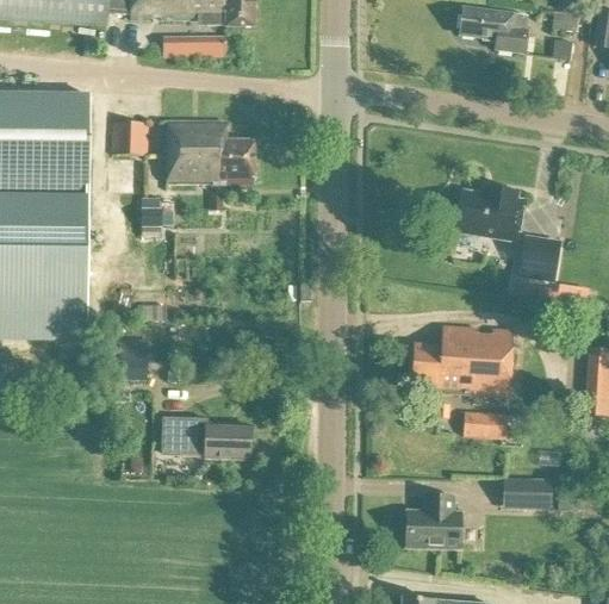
[(0,0),(0,14),(107,23),(109,11),(130,12),(130,18),(198,17),(198,23),(225,23),(225,24),(256,24),(255,0),(0,0)]
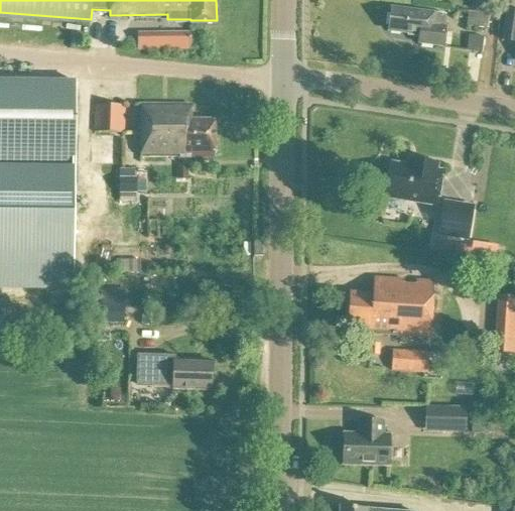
[(443,44),(445,23),(443,23),(444,11),(434,10),(434,9),(392,3),(389,27),(409,30),(411,32),(414,33),(416,31),(419,31),(418,41),(443,44)]
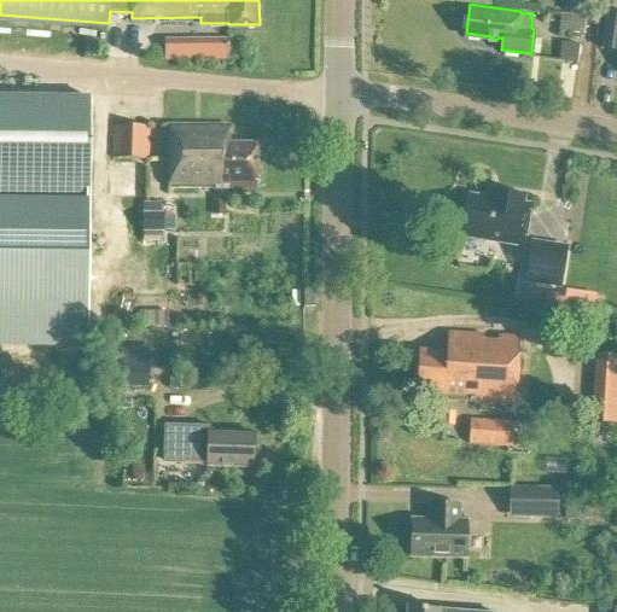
[(560,28),(598,31),(600,5),(587,4),(586,12),(562,10),(560,28)]
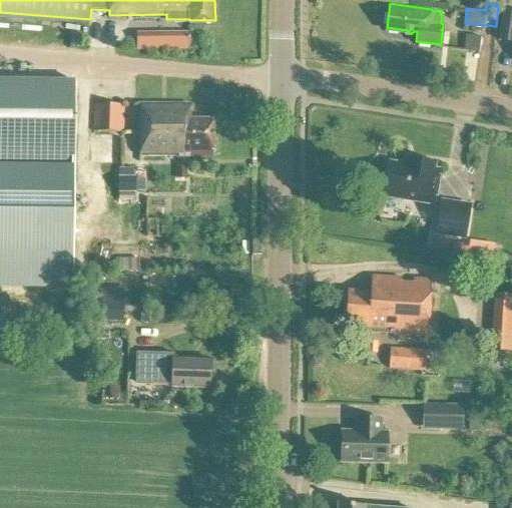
[(511,8),(505,8),(501,36),(511,38),(511,8)]
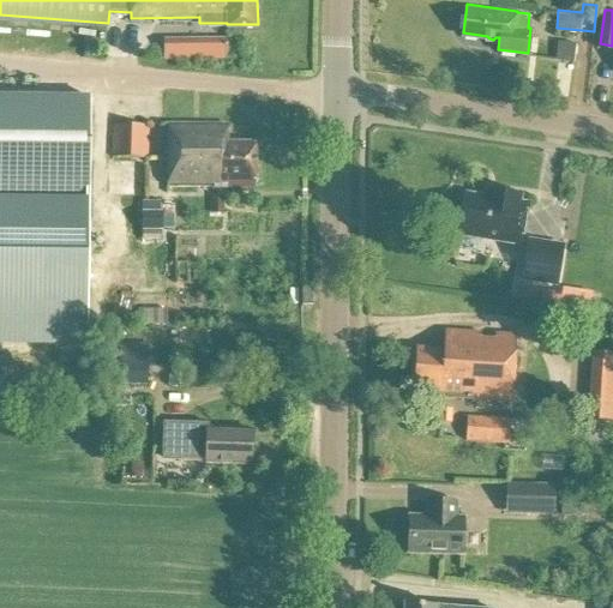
[(228,54),(228,35),(184,35),(185,54),(228,54)]
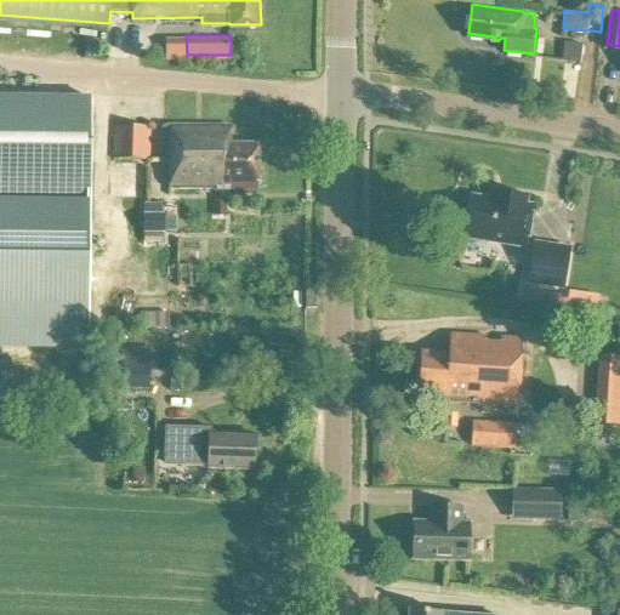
[(0,195),(90,197),(91,94),(0,92),(0,195)]
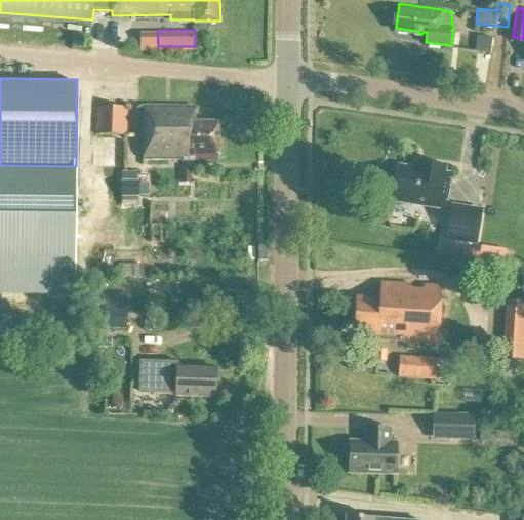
[(97,104),(96,131),(127,132),(128,105),(97,104)]
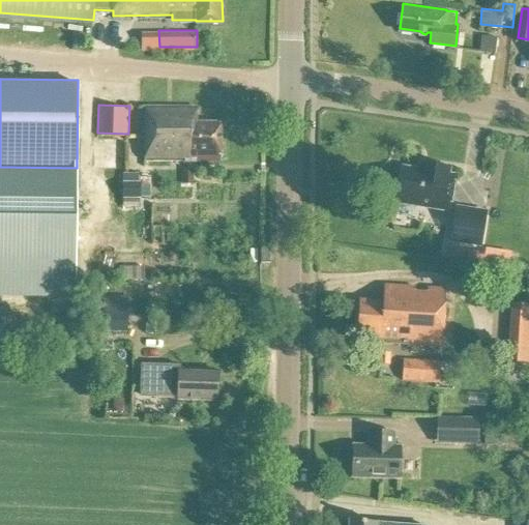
[(198,120),(198,106),(147,106),(147,157),(221,157),(222,119),(198,120)]
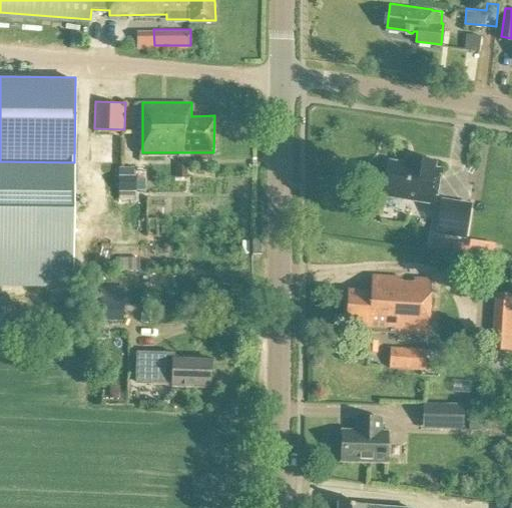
[(386,193),(435,200),(440,167),(434,166),(435,160),(407,156),(406,162),(391,160),(386,193)]
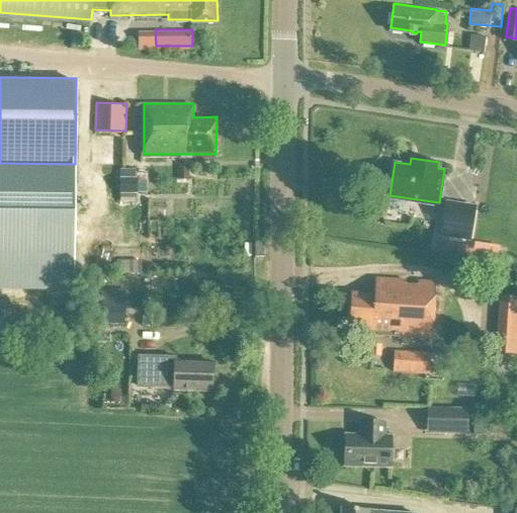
[(179,177),(190,177),(190,162),(179,163),(179,177)]
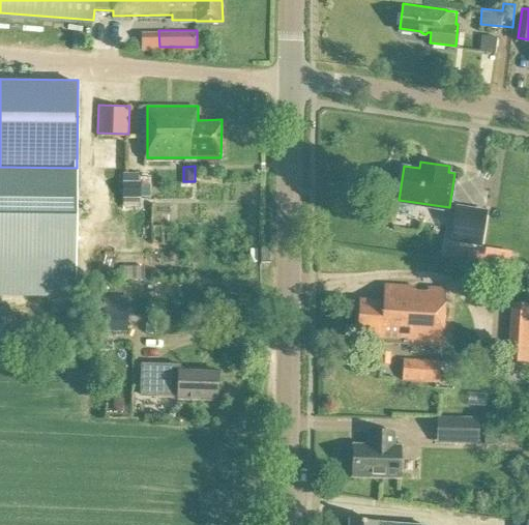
[(0,286),(76,287),(77,172),(0,171),(0,286)]
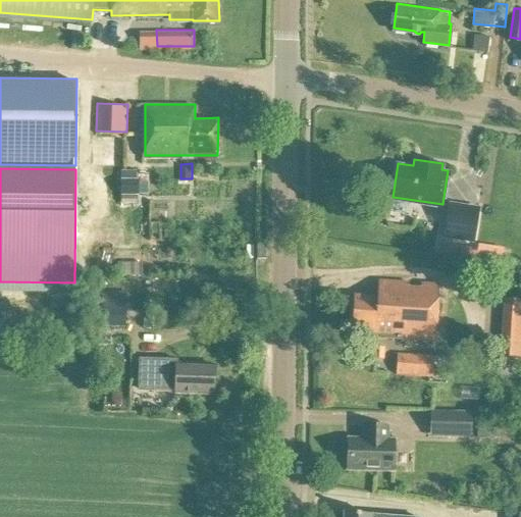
[(139,192),(138,176),(120,177),(120,193),(139,192)]
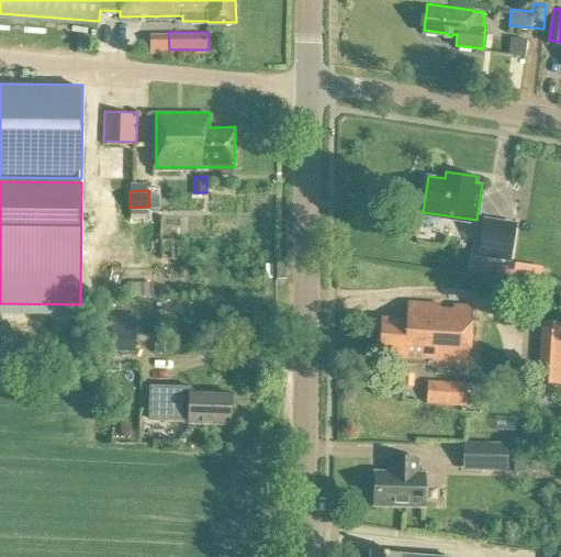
[(516,221),(482,215),(475,252),(509,257),(516,221)]
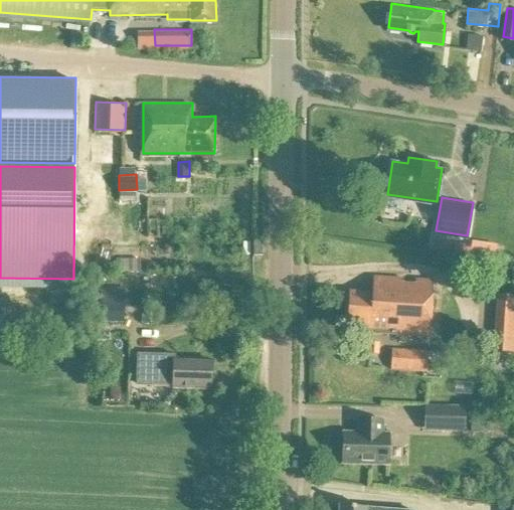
[(254,255),(264,255),(264,240),(254,240),(254,255)]
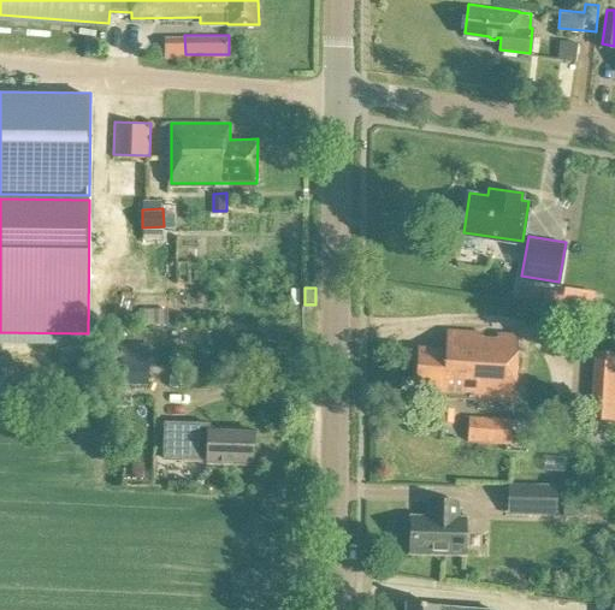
[(443,392),(443,395),(515,400),(519,333),(497,332),(497,336),(483,336),(483,331),(449,329),(447,348),(419,345),(415,390),(443,392)]
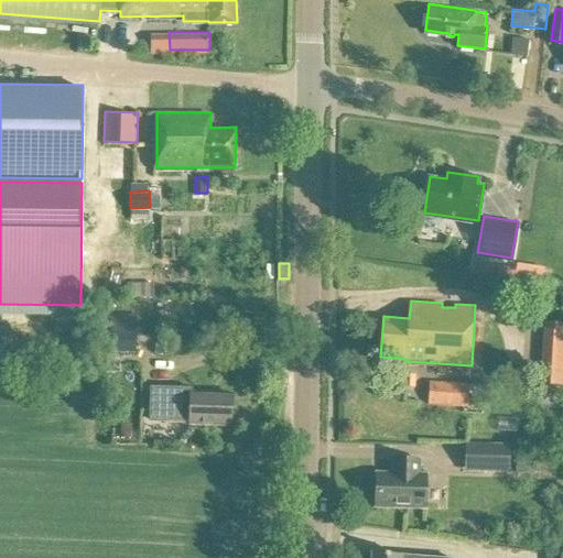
[(109,349),(136,349),(136,316),(132,310),(109,310),(109,349)]
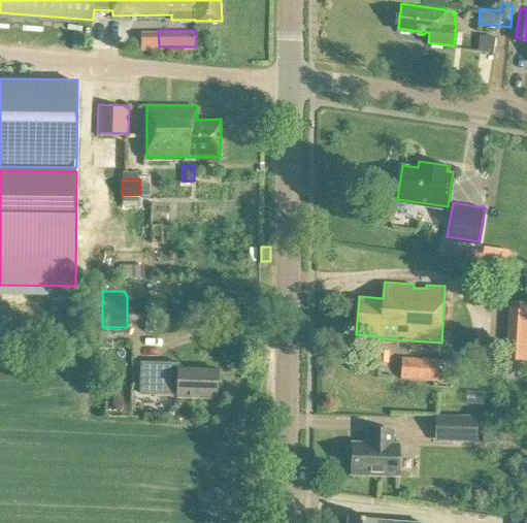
[(526,300),(509,299),(506,359),(526,359),(526,300)]
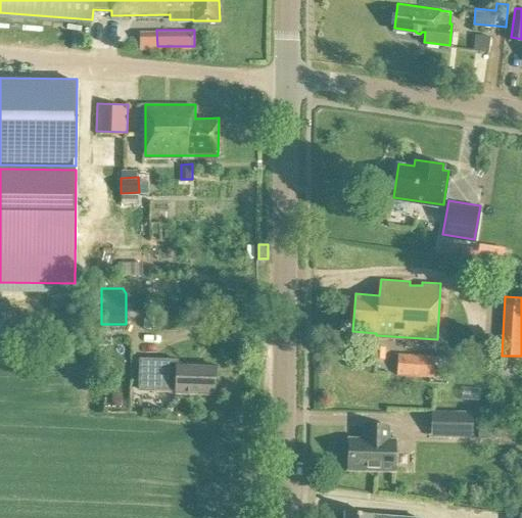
[(386,358),(386,346),(375,345),(375,357),(386,358)]
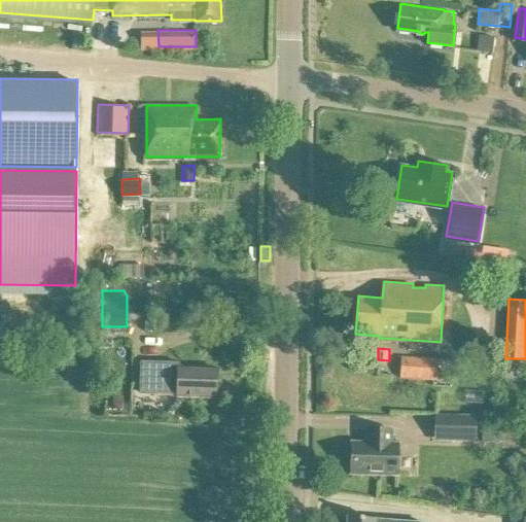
[(400,378),(437,380),(440,357),(402,355),(400,378)]
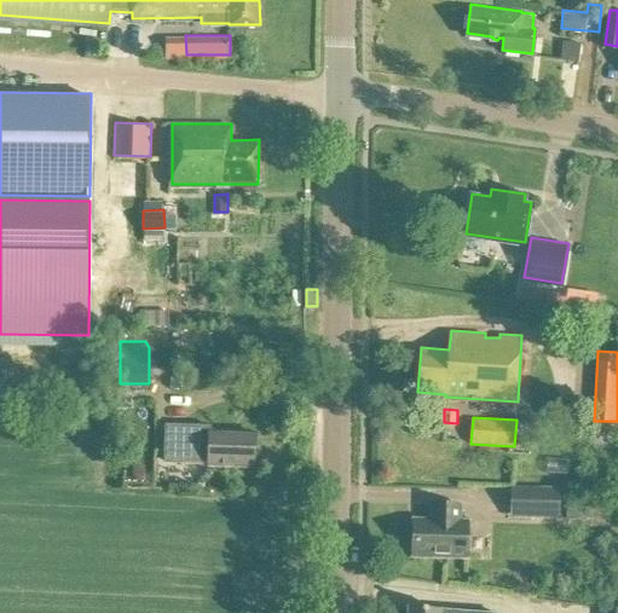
[(167,422),(167,461),(209,461),(209,464),(255,464),(256,431),(213,429),(213,423),(167,422)]
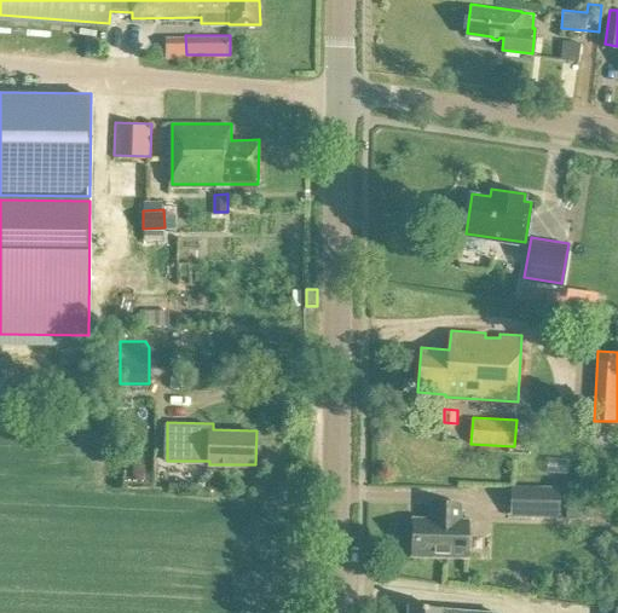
[(510,514),(559,515),(559,484),(510,483),(510,514)]
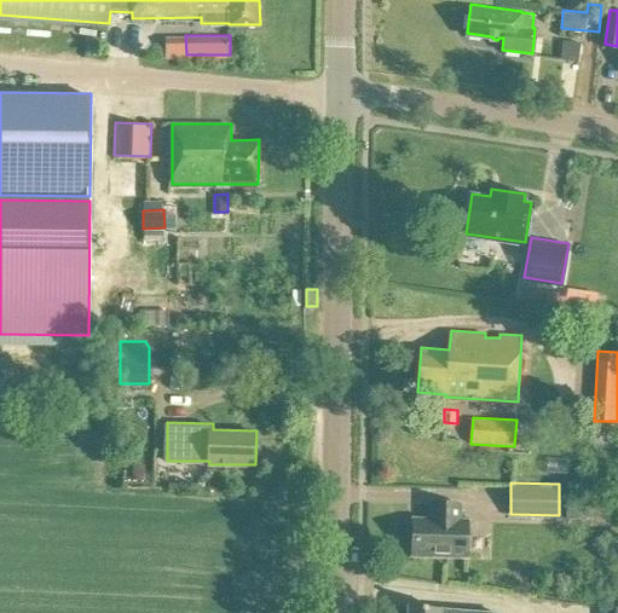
[(468,556),(469,518),(461,518),(462,502),(432,502),(432,516),(414,516),(413,554),(468,556)]
